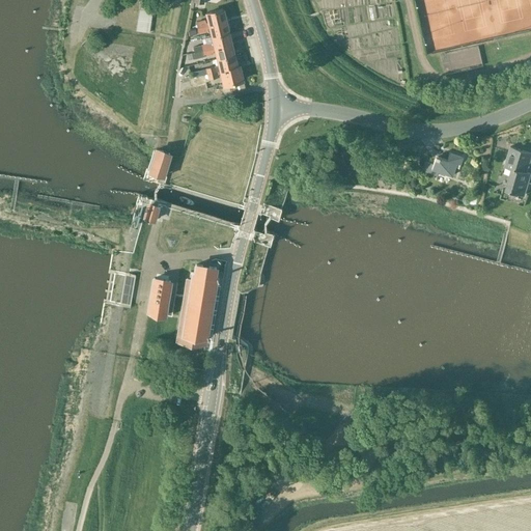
[(152,5),(140,3),(136,31),(149,32),(152,5)]
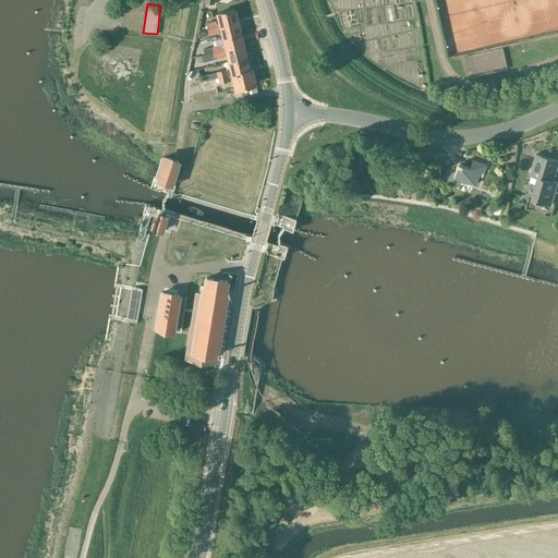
[(207,28),(237,22),(233,9),(217,13),(219,23),(216,24),(215,21),(206,23),(207,28)]
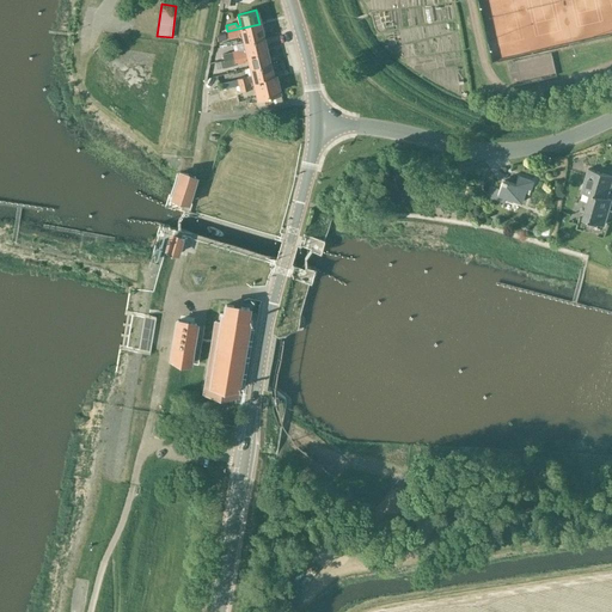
[(244,41),(263,37),(259,24),(227,31),(216,34),(218,40),(230,37),(238,35),(238,32),(242,31),(244,41)]
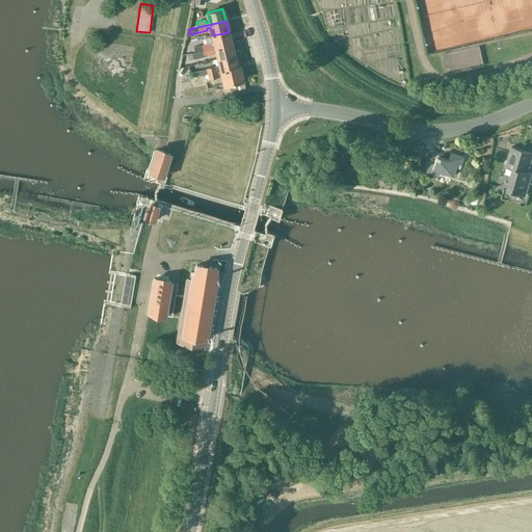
[(204,50),(231,43),(229,32),(212,35),(214,45),(211,46),(210,43),(202,45),(193,47),(194,52),(203,50),(204,50)]
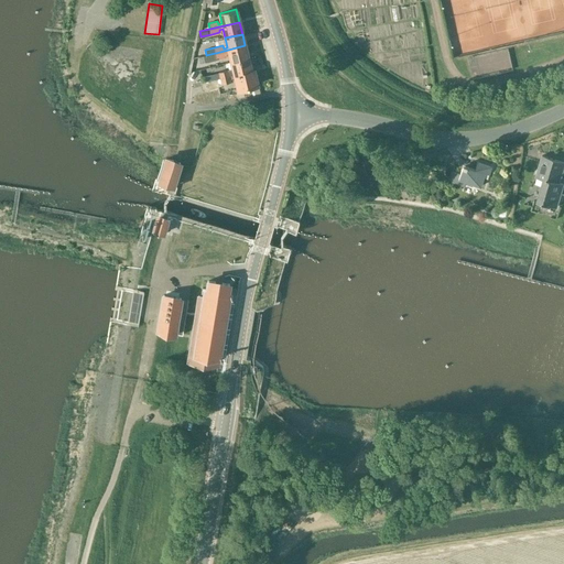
[(231,63),(248,58),(245,45),(216,53),(217,58),(226,56),(225,53),(228,53),(231,63)]
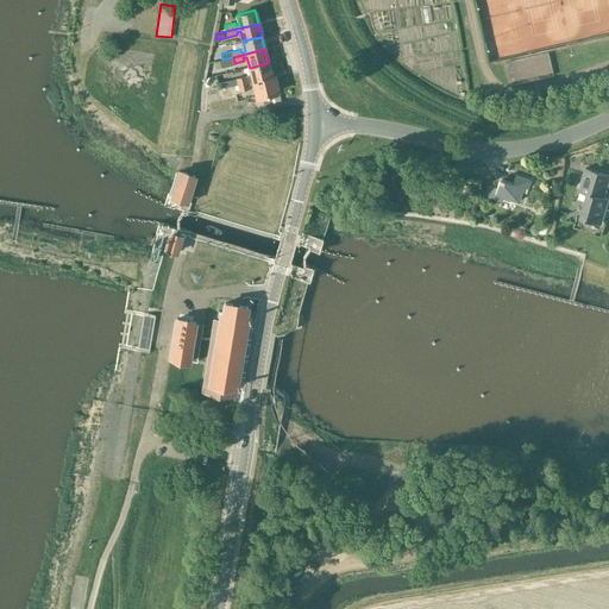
[(268,63),(250,68),(252,77),(246,79),(245,76),(236,77),(238,85),(246,82),(248,82),(252,81),(252,80),(270,75),(268,63)]
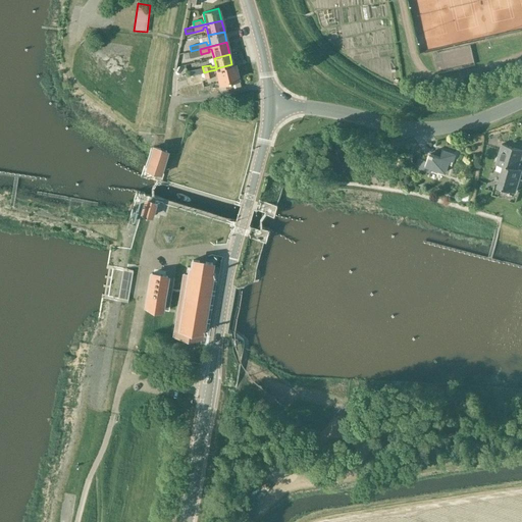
[(235,64),(231,64),(216,68),(216,69),(219,83),(227,81),(229,81),(229,80),(238,79),(235,64)]
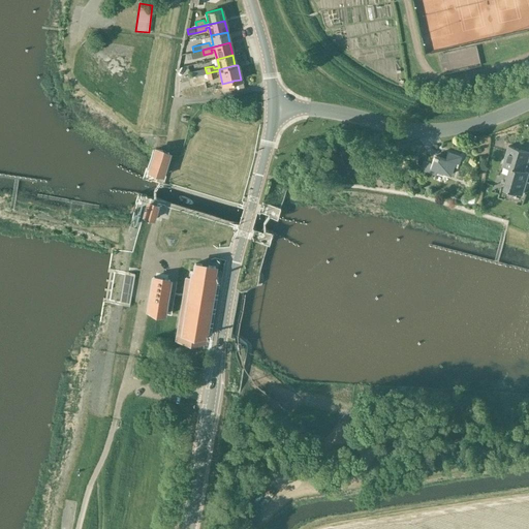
[(203,73),(193,76),(188,78),(190,87),(205,83),(203,73)]
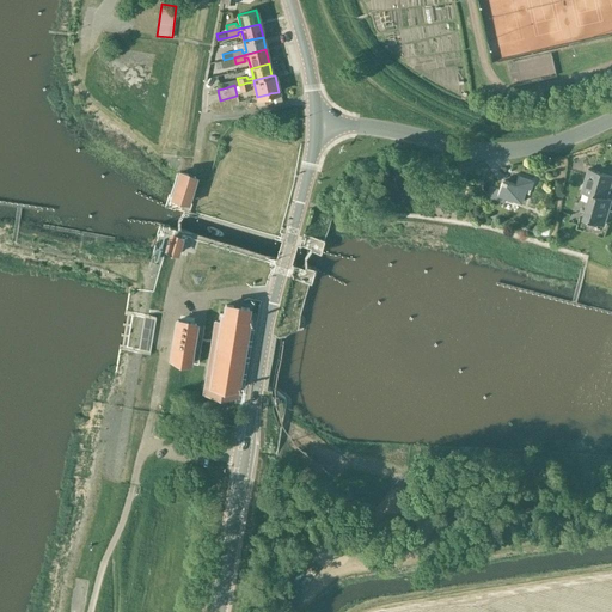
[(606,199),(611,177),(611,176),(587,170),(581,191),(589,194),(582,218),(604,225),(611,200),(606,199)]
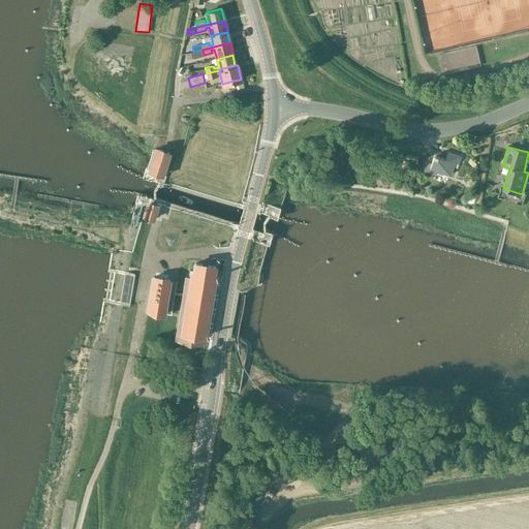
[(168,153),(162,151),(155,149),(149,170),(162,175),(168,153)]
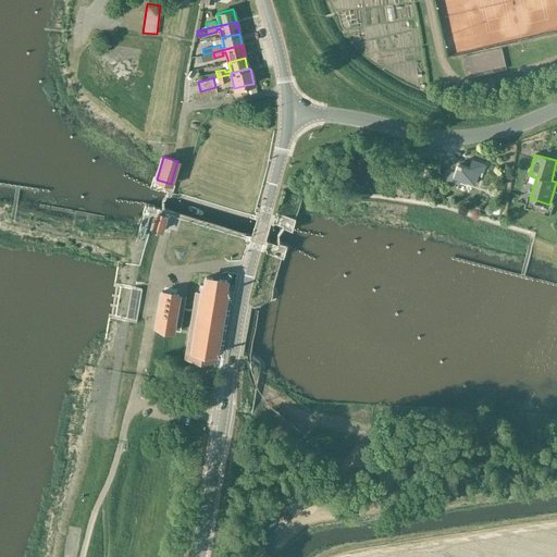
[(482,172),(484,164),(470,160),(468,168),(457,163),(454,172),(444,169),(441,178),(456,184),(458,178),(473,184),(478,171),(482,172)]
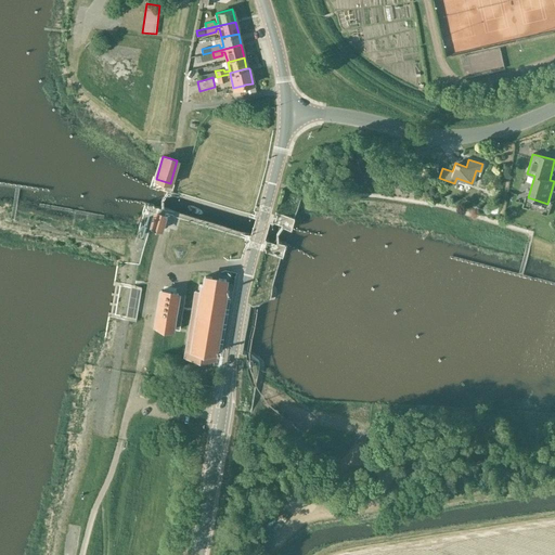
[(159,231),(164,216),(157,215),(155,219),(152,218),(149,228),(159,231)]
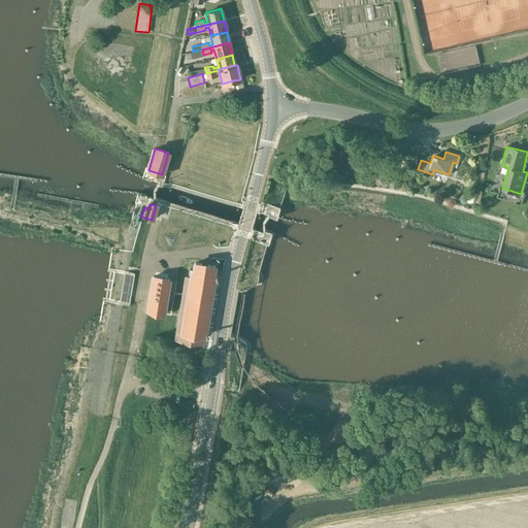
[(215,266),(201,263),(194,262),(193,270),(189,270),(189,273),(191,273),(190,277),(186,276),(176,336),(203,340),(204,334),(206,334),(207,333),(205,332),(215,276),(217,276),(217,275),(215,274),(212,274),(215,266)]
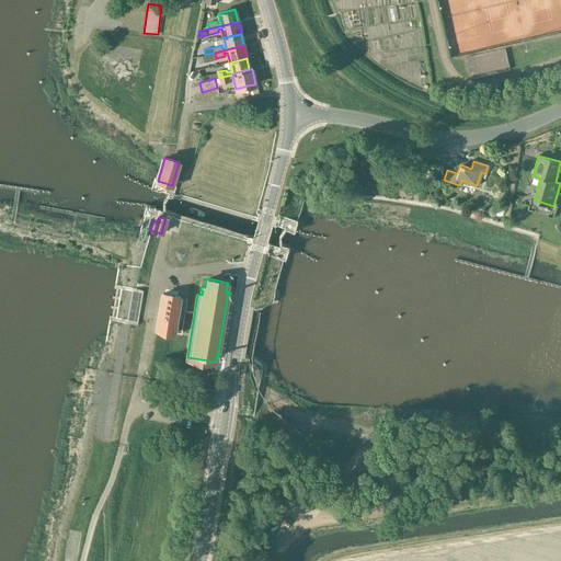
[(187,298),(180,296),(162,294),(156,329),(181,333),(187,298)]
